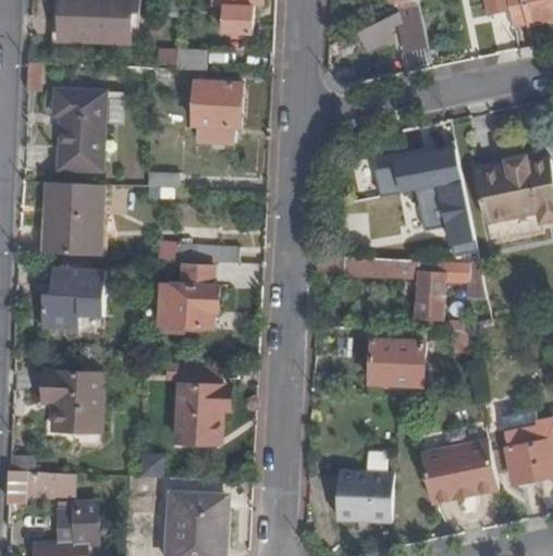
[(50,0),(49,47),(84,48),(84,39),(58,38),(59,0),(50,0)]
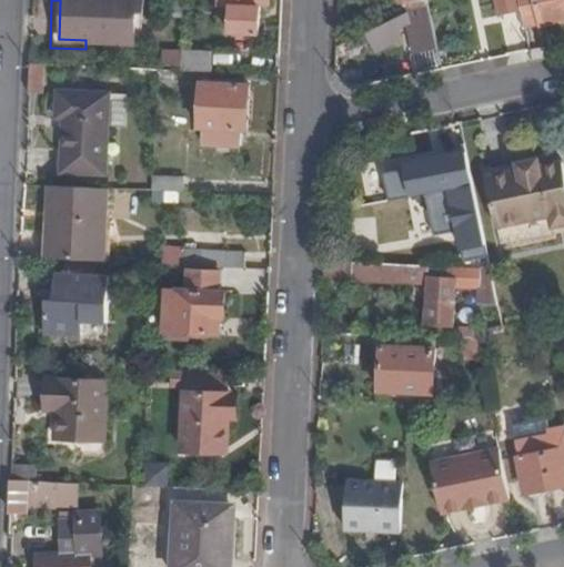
[(60,0),(59,39),(86,40),(131,42),(132,11),(139,12),(139,0),(60,0)]
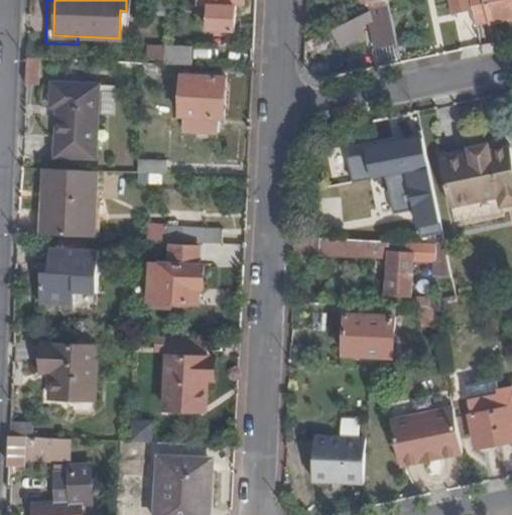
[(195,0),(196,4),(207,4),(206,28),(231,29),(232,0),(195,0)]
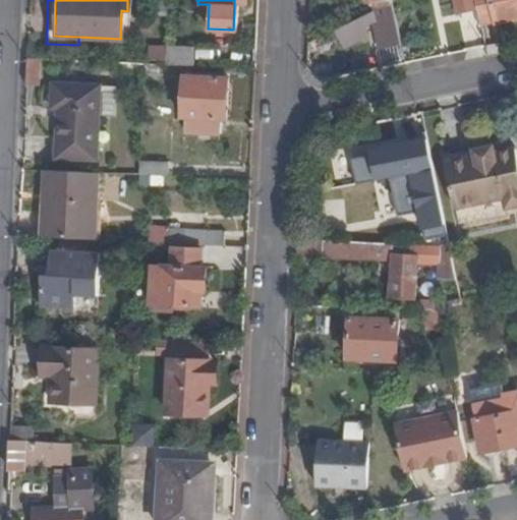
[(452,0),(458,30),(477,26),(477,24),(471,0),(452,0)]
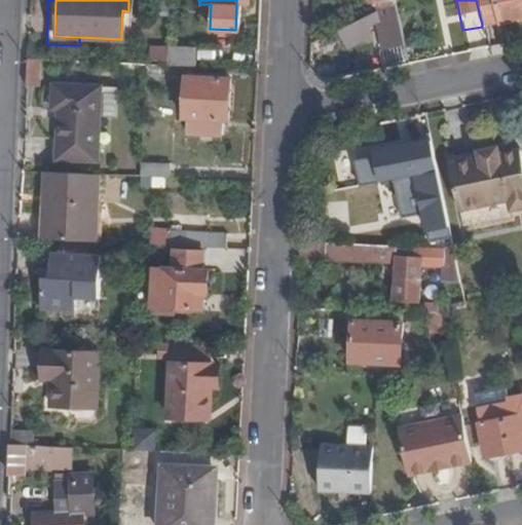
[(476,0),(482,25),(521,15),(521,0),(476,0)]
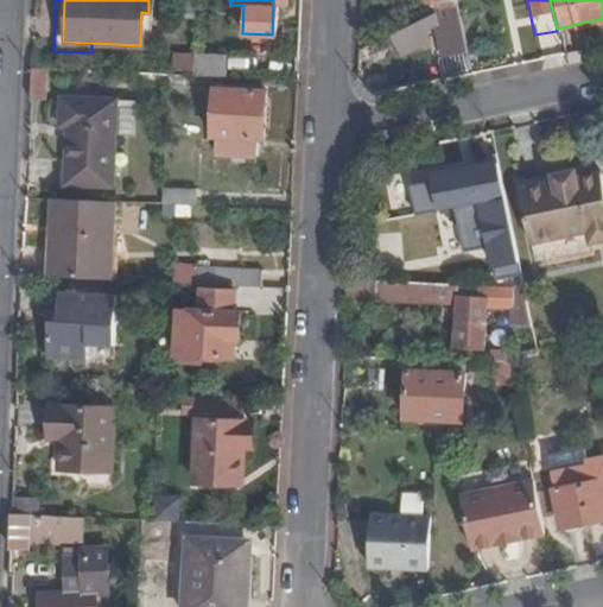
[(454,1),(385,36),(394,55),(425,40),(420,29),(431,23),(439,56),(443,56),(464,51),(454,1)]
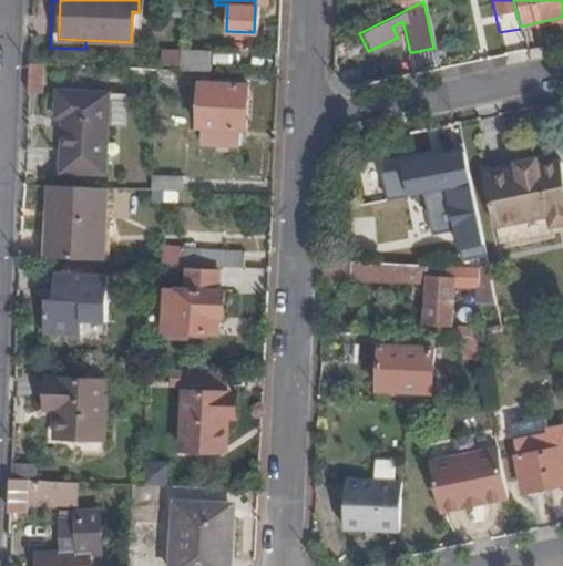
[(433,48),(413,52),(417,67),(437,62),(433,48)]
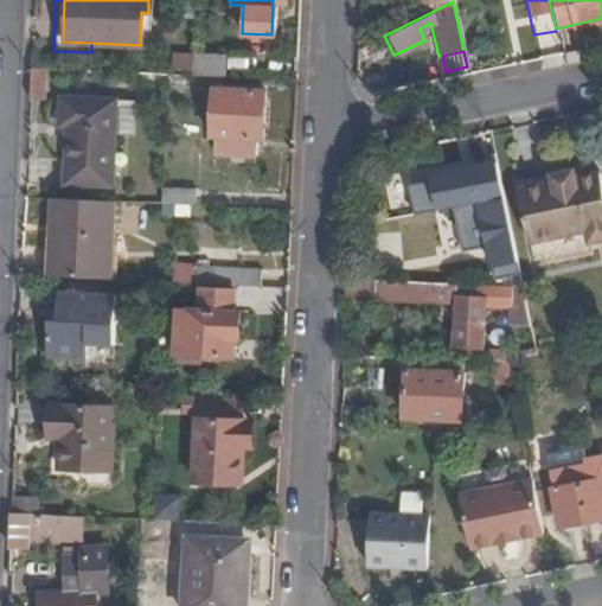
[(190,69),(190,53),(171,53),(171,69),(190,69)]
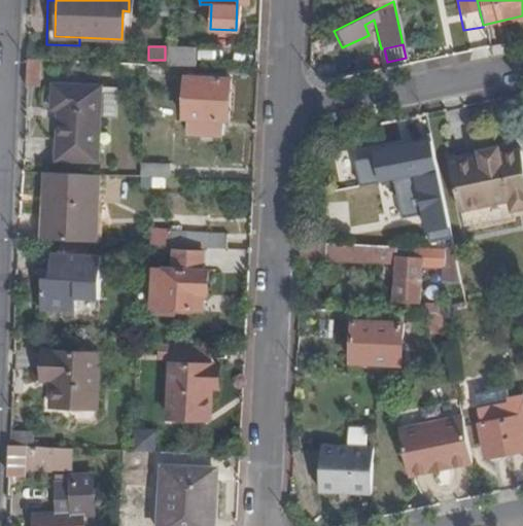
[(194,47),(165,46),(165,60),(164,65),(193,67),(194,47)]
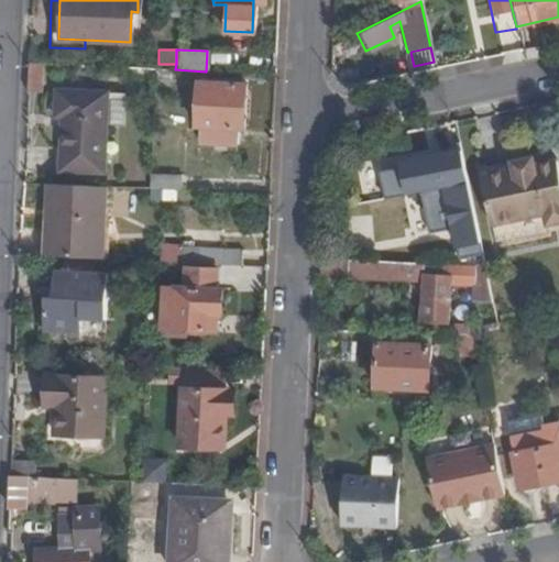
[(244,84),(195,81),(193,125),(209,127),(209,133),(227,134),(227,127),(242,128),(244,84)]
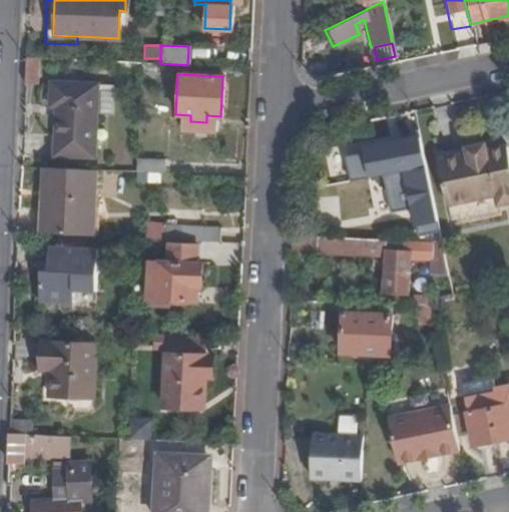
[(96,83),(49,80),(48,105),(54,105),(52,155),(93,156),(96,83)]
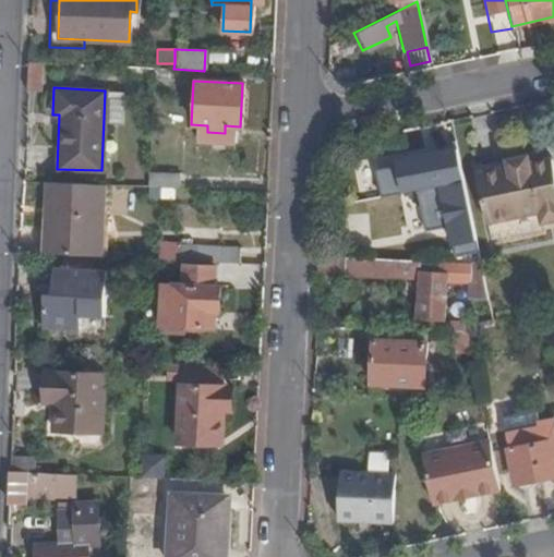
[(476,251),(453,141),(425,146),(436,198),(432,201),(426,207),(424,212),(428,228),(432,232),(438,237),(444,237),(449,235),(454,255),(476,251)]
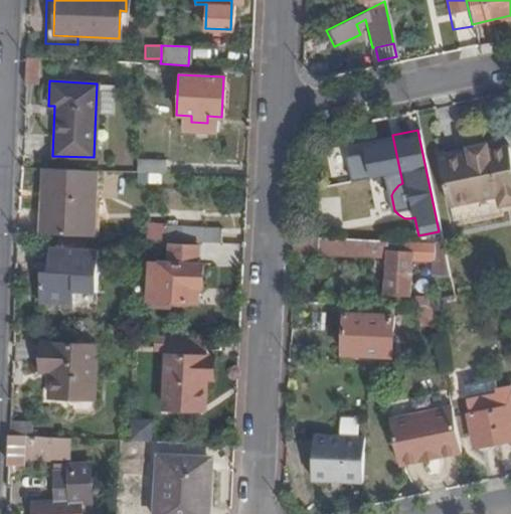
[(467,153),(438,159),(448,205),(495,195),(497,205),(510,201),(510,164),(507,144),(487,149),(485,142),(465,146),(467,153)]
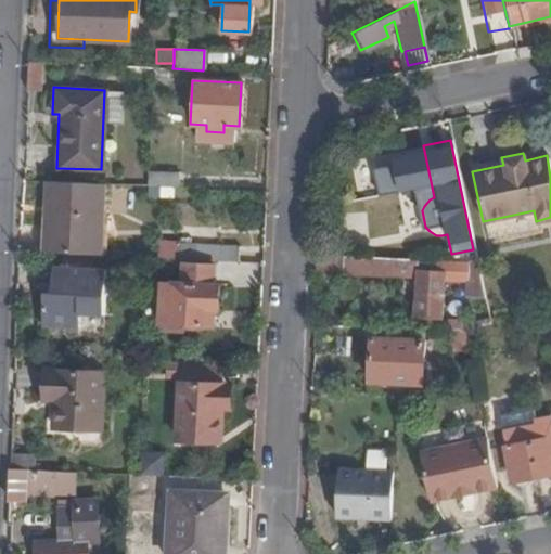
[(501,157),(471,164),(472,171),(503,165),(501,157)]
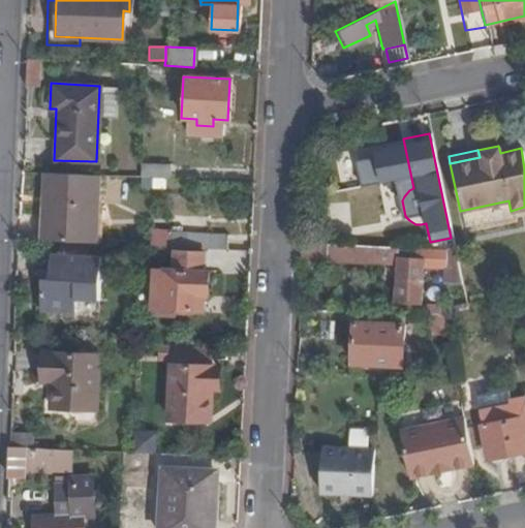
[(168,163),(140,163),(139,176),(167,176),(168,163)]
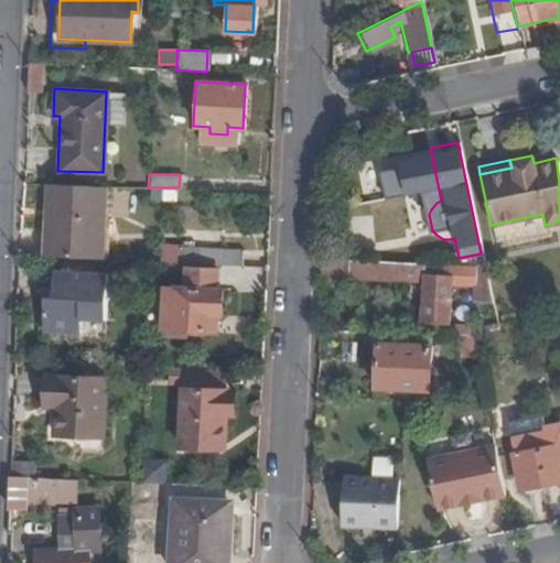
[(105,186),(45,183),(42,256),(101,259),(105,186)]
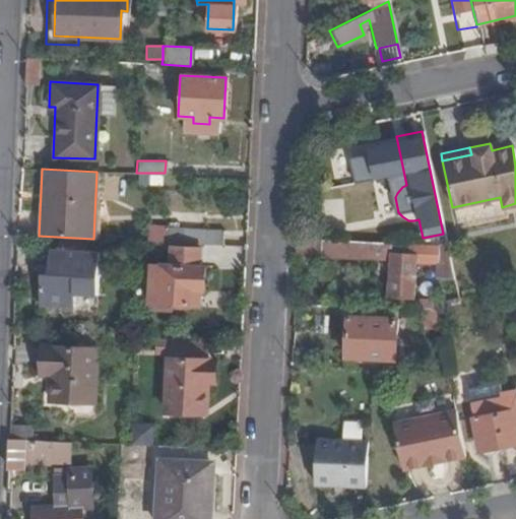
[(220,230),(167,228),(166,242),(220,245),(220,230)]
